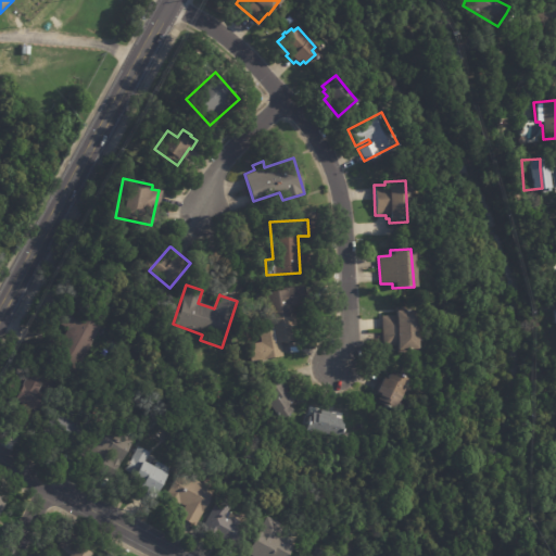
[(303,287),(304,303),(293,304),(298,341),(279,343),(280,356),(249,361),(248,344),(260,343),(258,331),(266,331),(265,320),(257,321),(254,291),(303,286),(303,287)]
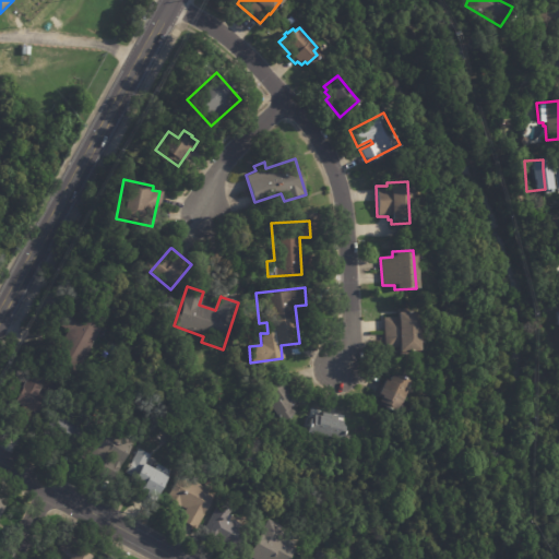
[(423,304),(435,299),(439,312),(427,317),(423,304)]
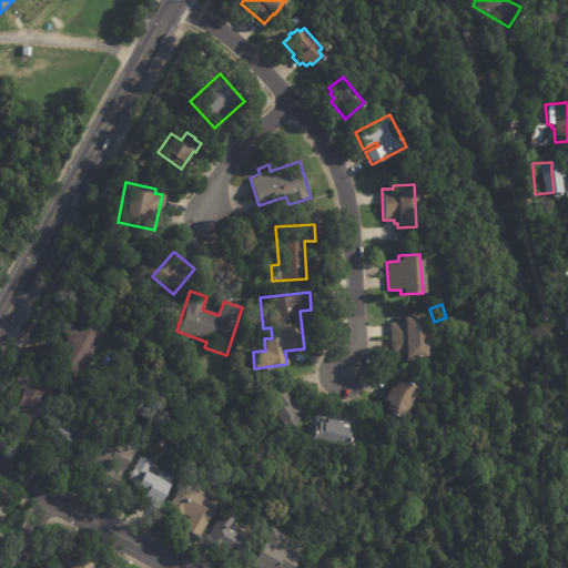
[(80,367),(73,378),(50,364),(67,336),(53,328),(62,313),(99,335),(80,367)]
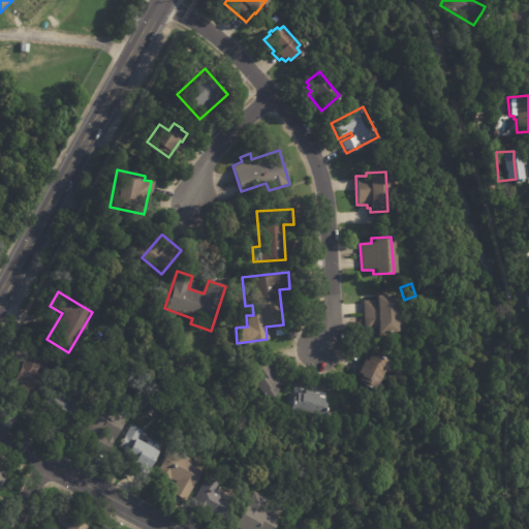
[(393,313),(394,333),(374,333),(374,329),(363,330),(362,301),(372,301),(372,296),(393,296),(393,313)]
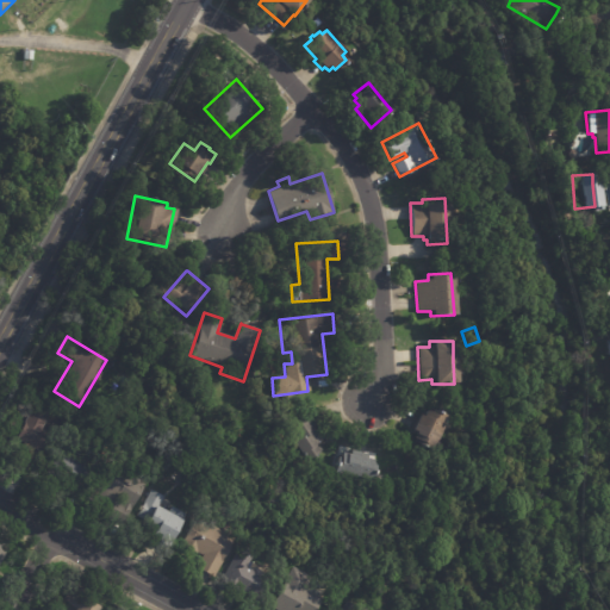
[(431,411),(431,410),(444,416),(441,422),(446,424),(439,441),(443,443),(437,455),(409,440),(414,431),(410,429),(417,414),(421,416),(424,409),(430,412),(431,411)]
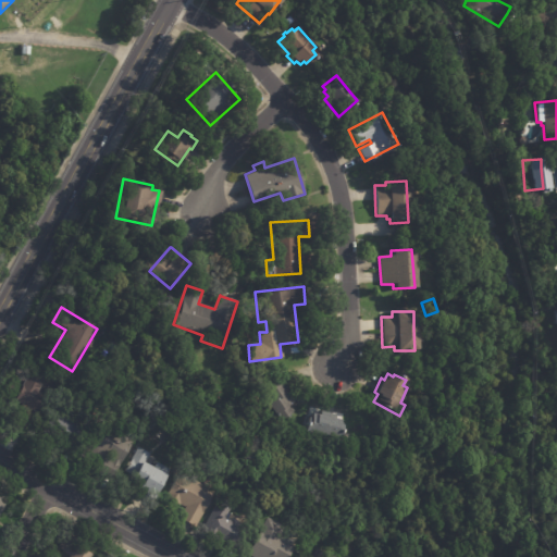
[(277,383),(283,393),(293,387),(298,397),(287,404),(292,411),(273,422),(263,404),(264,404),(256,388),(274,378),(277,383)]
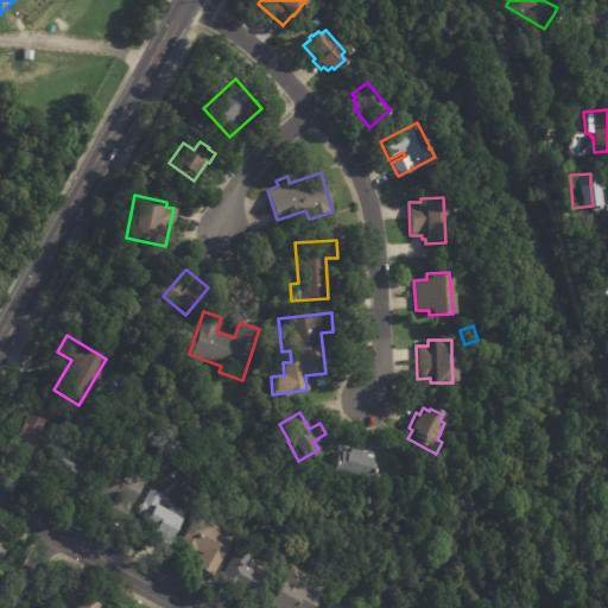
[(35,454),(0,434),(11,415),(45,435),(35,454)]
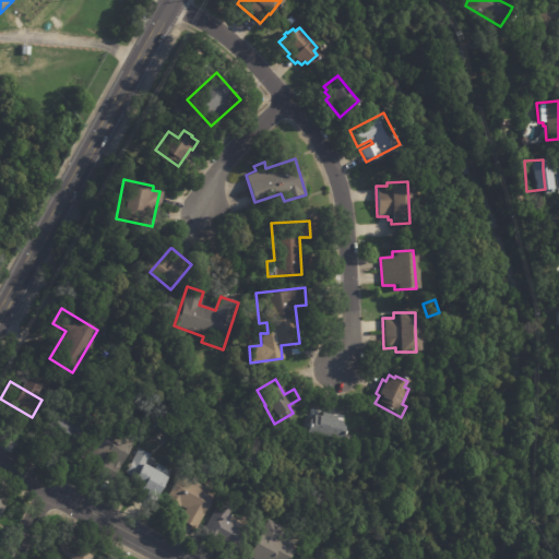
[(85,424),(69,456),(45,444),(47,442),(34,436),(45,414),(60,421),(64,414),(85,424)]
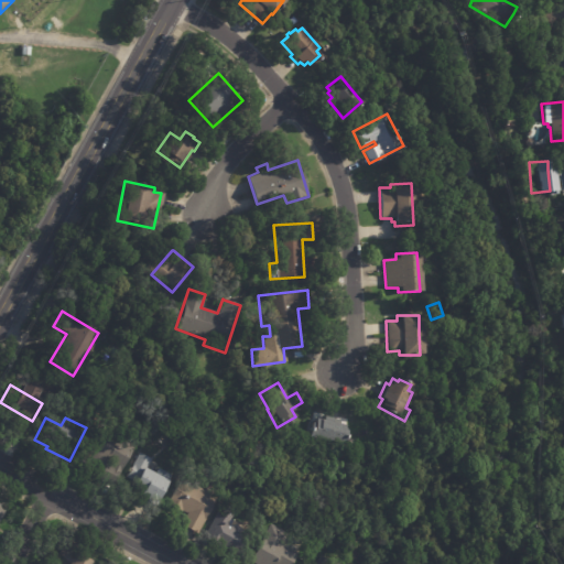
[(326,419),(349,424),(347,433),(349,433),(347,442),(332,437),(329,444),(320,442),(320,441),(306,438),(311,419),(320,421),(321,418),(326,419)]
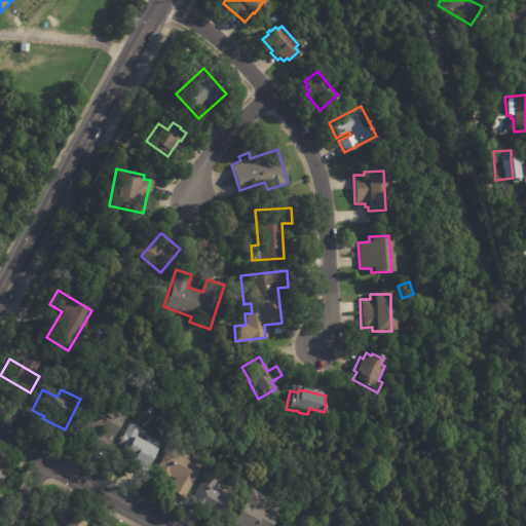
[(124,419),(107,452),(97,446),(100,441),(80,430),(96,401),(126,416),(124,419)]
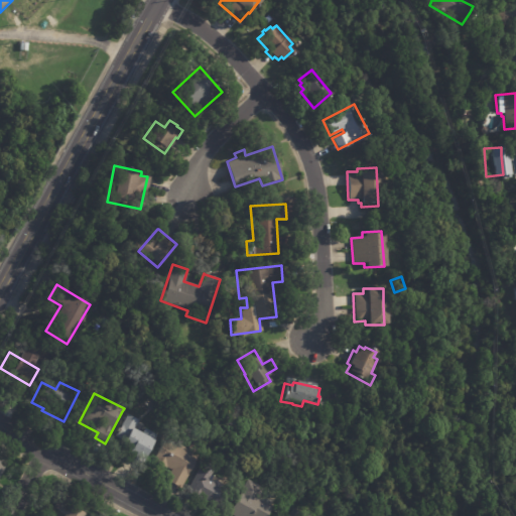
[(156,436),(140,463),(127,455),(128,452),(120,446),(134,423),(156,436)]
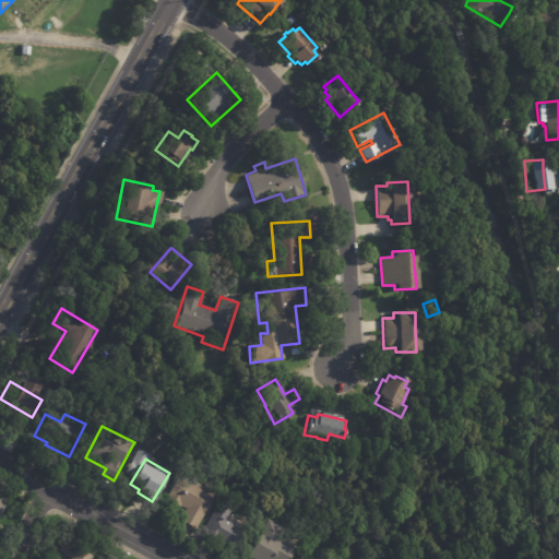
[(192,528),(179,522),(186,509),(181,507),(178,513),(163,506),(178,475),(214,494),(195,530),(192,528)]
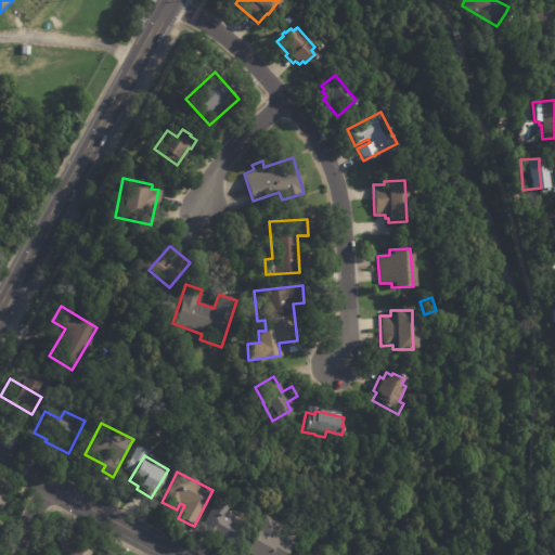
[(8,504),(2,513),(0,512),(0,493),(10,499),(8,504)]
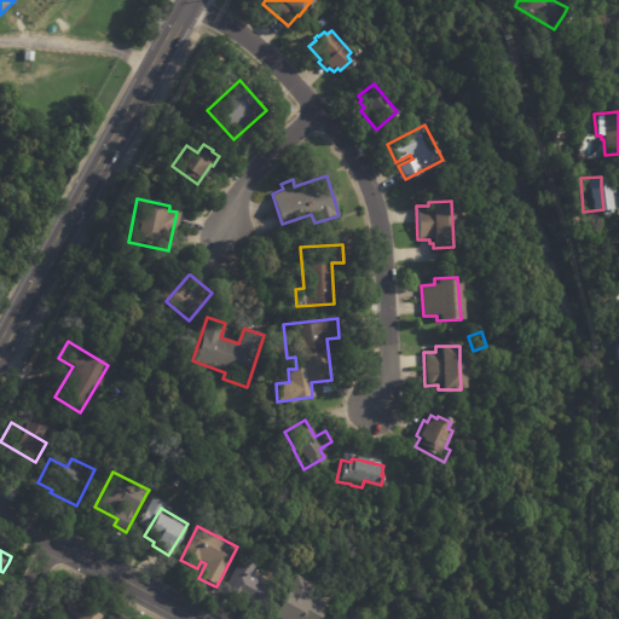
[(236,597),(223,590),(243,554),(256,561),(248,576),(254,578),(255,576),(265,582),(264,584),(267,585),(256,603),(244,596),(242,601),(236,597)]
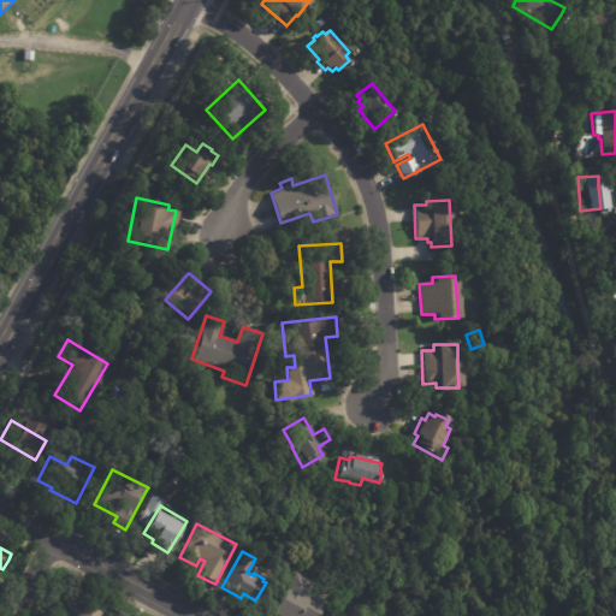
[(276,615),(273,615),(294,574),(311,582),(303,597),(323,606),(317,615),(276,615)]
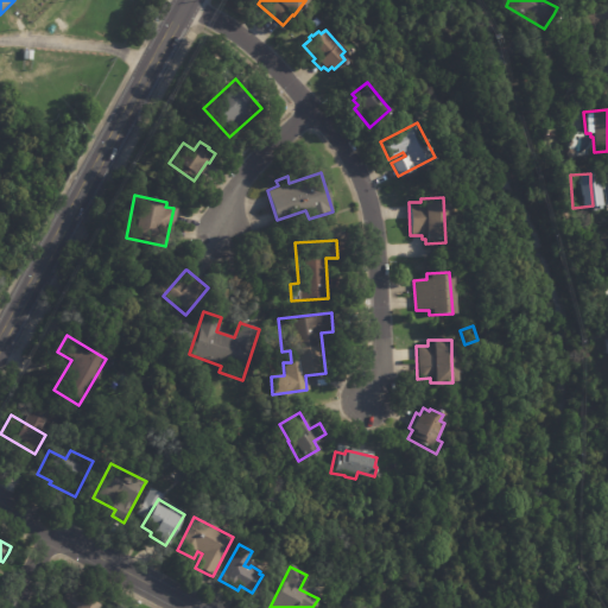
[(73,583),(100,597),(94,607),(71,607),(73,606),(62,600),(71,582),(73,583)]
